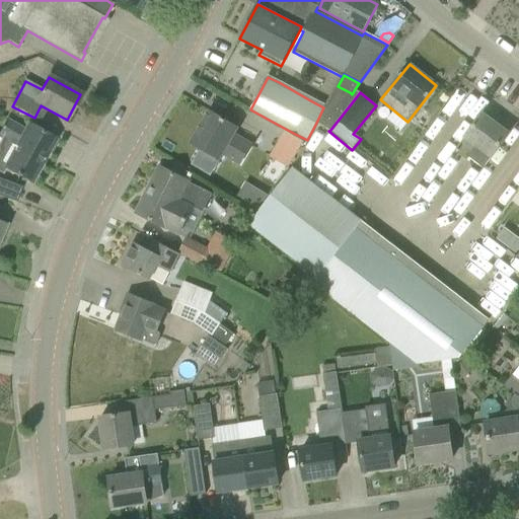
[(200,149),(191,164),(210,175),(219,160),(223,154),(240,164),(250,147),(233,136),(237,129),(209,113),(191,143),(200,149)]
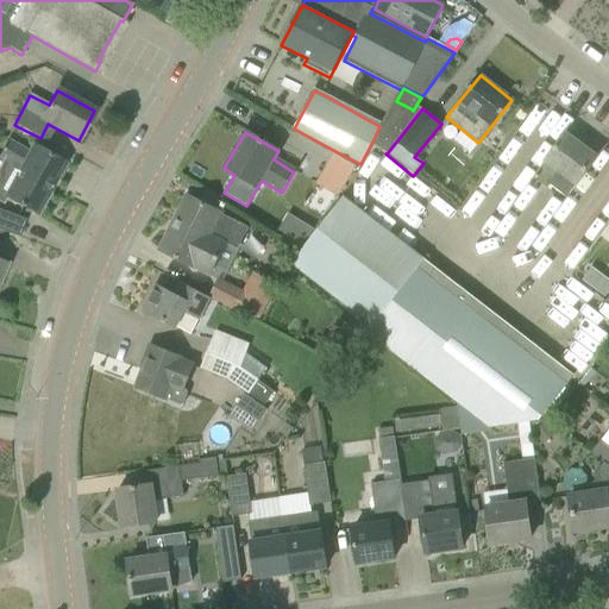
[(548,186),(566,199),(576,184),(577,184),(597,157),(565,135),(545,162),(546,163),(534,179),(547,188),(548,186)]
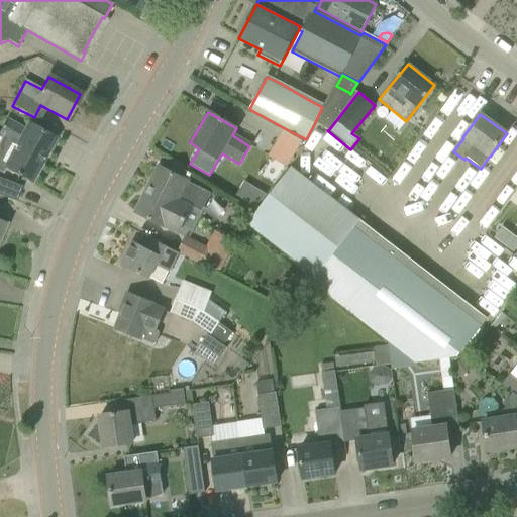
[(6,169),(31,182),(47,152),(50,151),(55,145),(54,141),(56,138),(28,123),(25,129),(6,119),(0,130),(0,135),(2,137),(0,140),(0,171),(4,174),(6,169)]
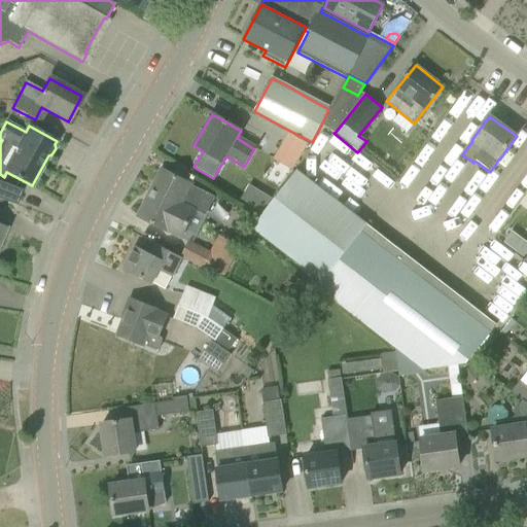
[(288,133),(273,160),(293,171),(309,144),(296,137),(288,133)]
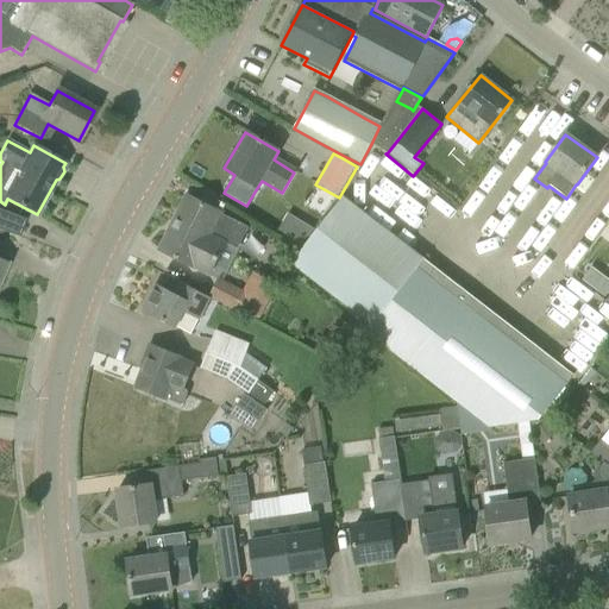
[(159,251),(208,276),(225,243),(238,250),(248,228),(238,224),(238,223),(221,214),(226,205),(203,194),(199,202),(187,196),(159,251)]
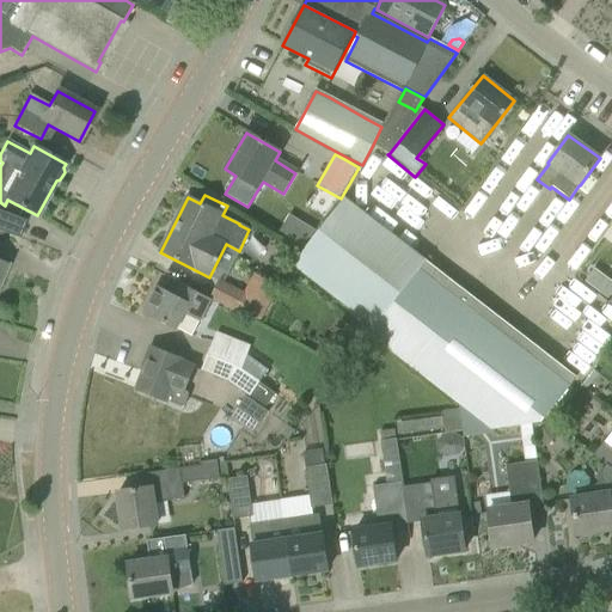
[(459,407),(491,430),(540,424),(569,386),(423,274),(430,264),(432,263),(432,261),(430,258),(428,257),(426,257),(424,257),(423,257),(422,258),(343,197),(292,268),(369,325),(365,332),(459,407)]
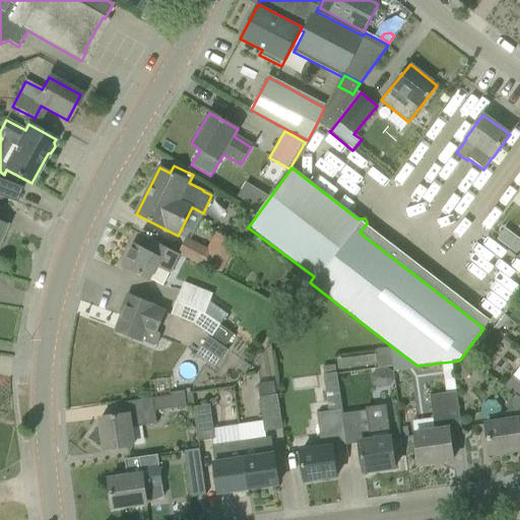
[(0,197),(16,203),(21,188),(0,179),(0,197)]
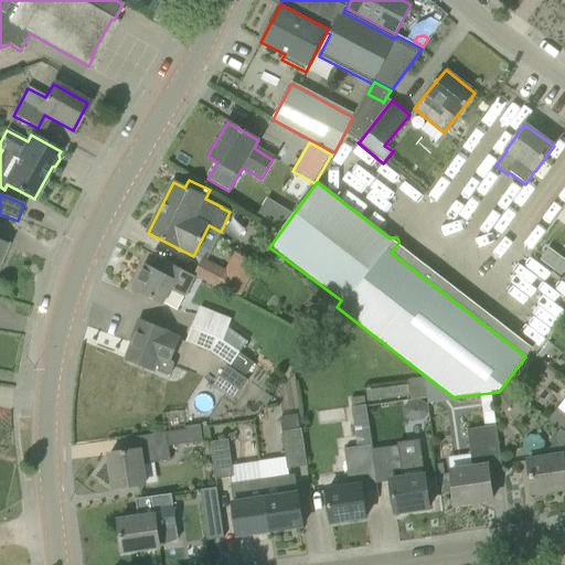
[(262,206),(257,215),(281,230),(286,221),(274,214),(262,206)]
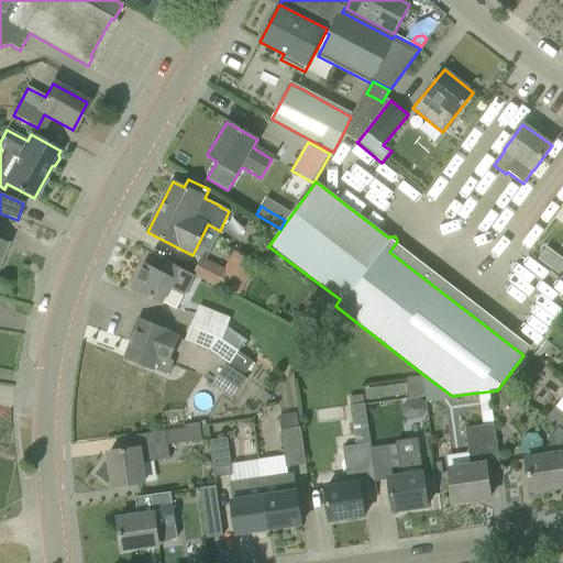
[(194,275),(236,297),(254,262),(233,252),(223,272),(201,260),(194,275)]
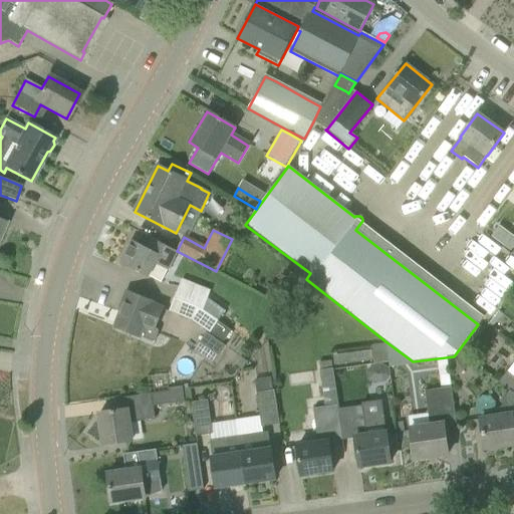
[(149,276),(162,282),(178,252),(153,239),(147,250),(131,241),(119,263),(149,277),(149,276)]
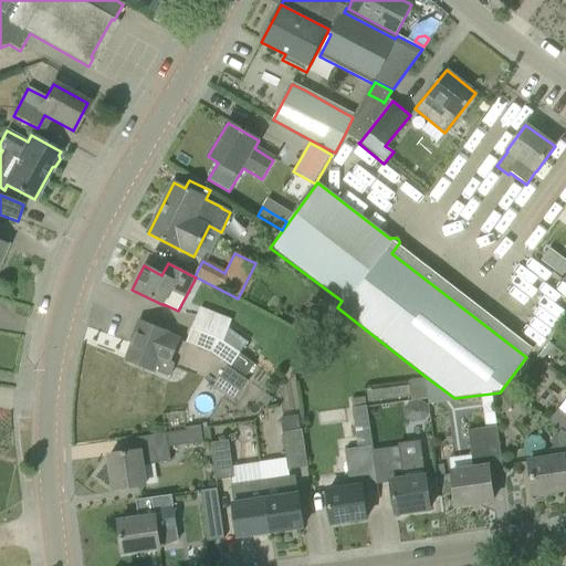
[(528,271),(515,289),(535,303),(548,285),(528,271)]
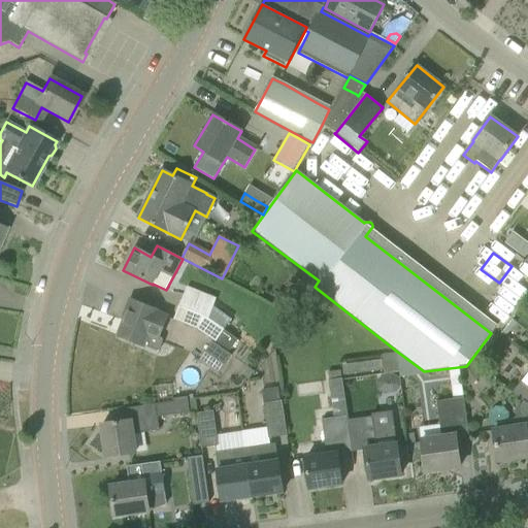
[(183,296),(178,307),(198,315),(201,316),(215,325),(224,330),(230,321),(212,308),(183,296)]
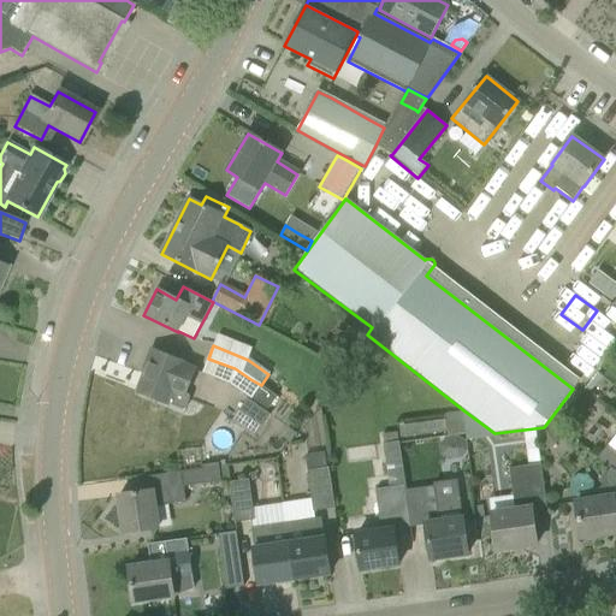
[(138,392),(184,410),(190,397),(183,395),(193,369),(181,365),(181,362),(152,350),(146,367),(148,368),(138,392)]
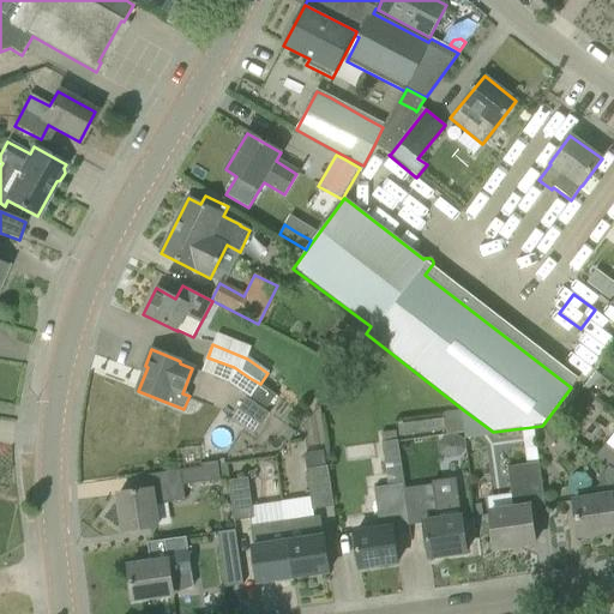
[(229,380),(251,397),(260,384),(250,378),(234,367),(230,366),(208,357),(203,369),(229,380)]
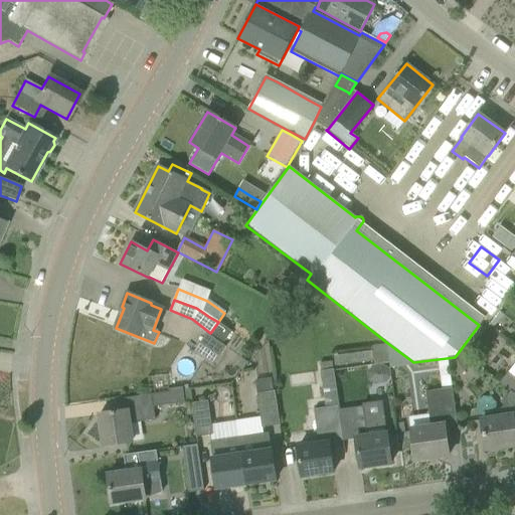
[(218,322),(210,333),(216,337),(224,342),(231,332),(218,322)]
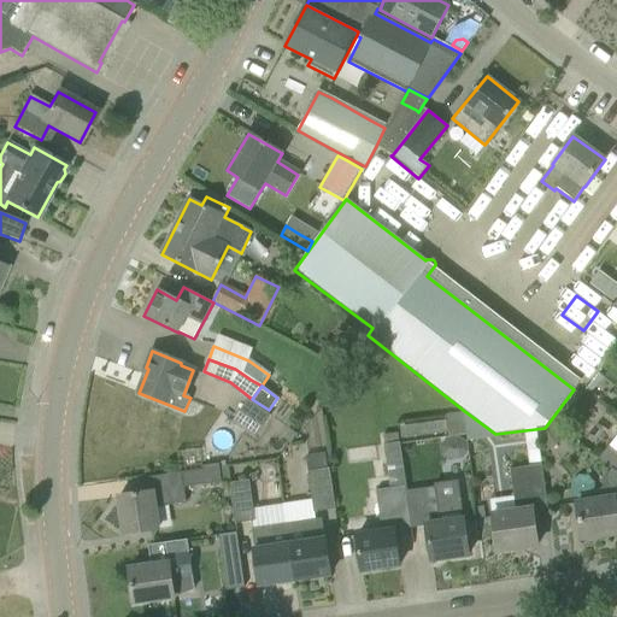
[(230,423),(253,440),(269,417),(247,401),(230,423)]
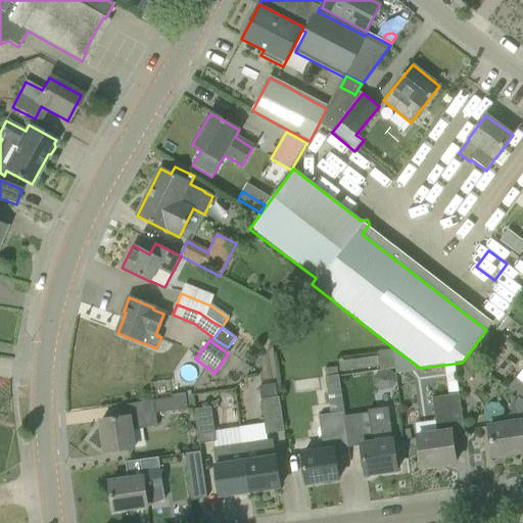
[(339,362),(340,372),(380,367),(380,366),(379,362),(379,357),(339,362)]
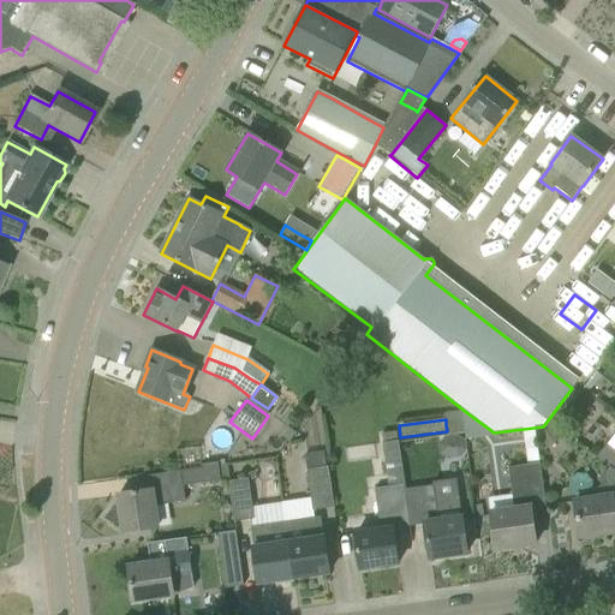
[(538,439),(547,449),(560,437),(551,428),(538,439)]
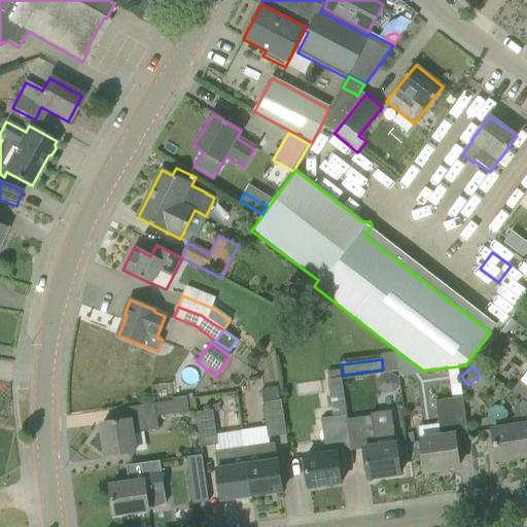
[(421,444),(425,470),(460,466),(456,437),(468,435),(459,367),(448,369),(452,398),(435,400),(441,441),(421,444)]
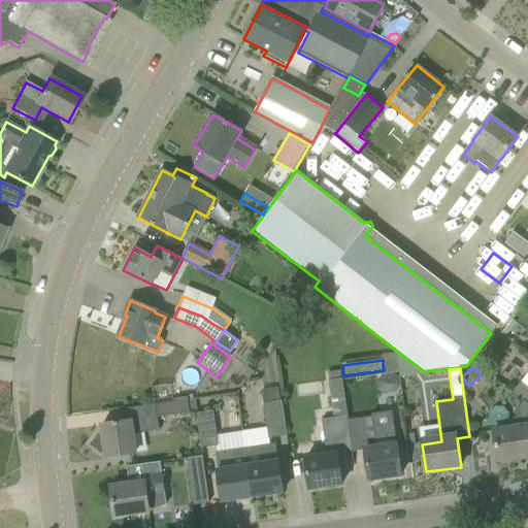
[(377,391),(385,394),(395,393),(400,387),(399,380),(392,374),(382,375),(376,382),(377,391)]
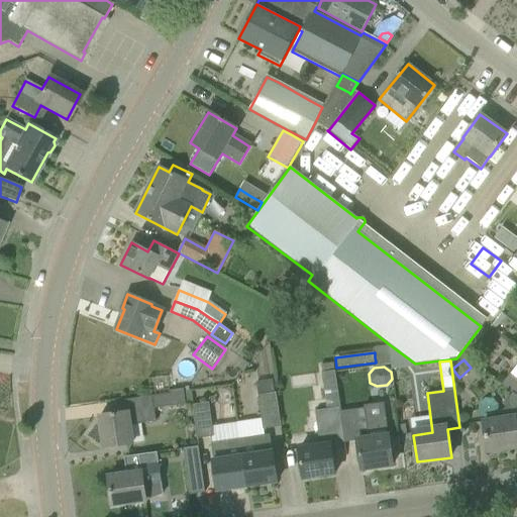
[(502,384),(501,385),(512,394),(513,393),(516,396),(516,380),(510,375),(502,384)]
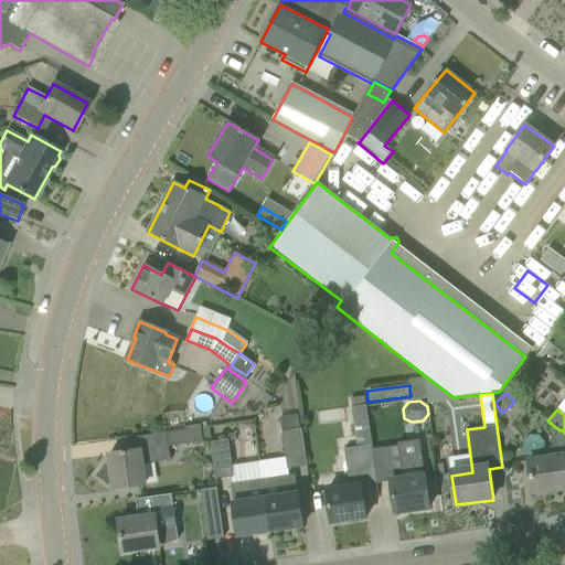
[(279,418),(287,470),(306,467),(301,429),(299,429),(298,416),(279,418)]
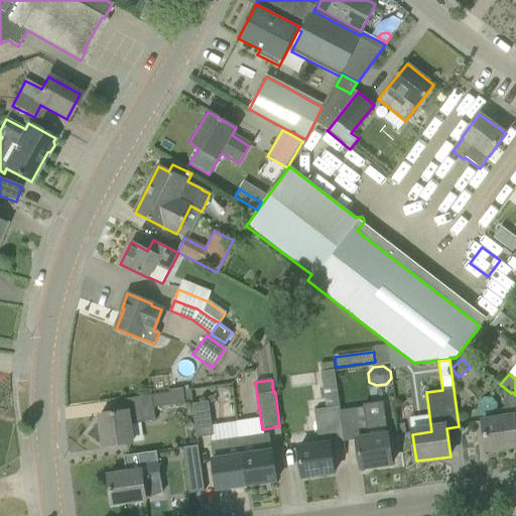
[(318,444),(299,447),(300,459),(303,478),(334,474),(330,443),(344,441),(339,411),(339,407),(336,385),(323,387),(326,409),(314,410),(318,444)]
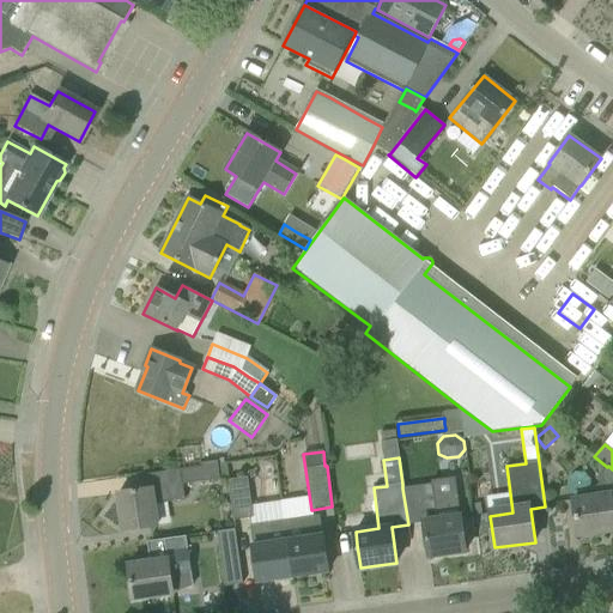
[(143,490),(119,493),(125,530),(149,527),(157,526),(153,503),(184,498),(182,485),(220,479),(219,465),(180,471),(147,475),(150,489),(143,490)]
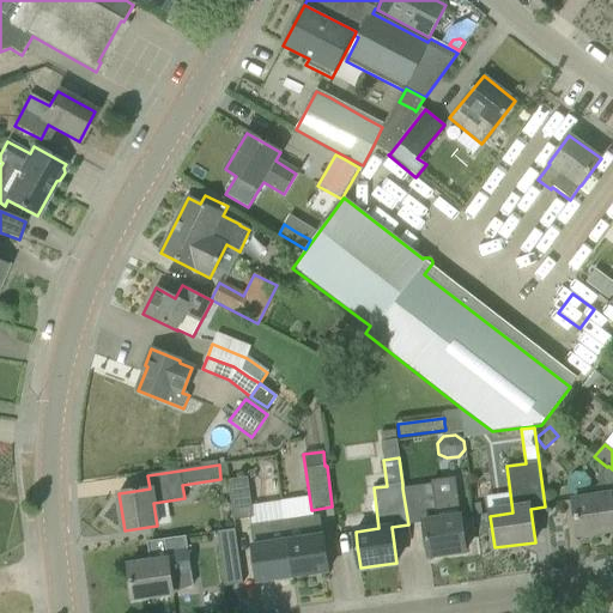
[(589,496),(574,498),(578,535),(612,529),(612,469),(608,466),(607,467),(595,481),(599,484),(589,496)]
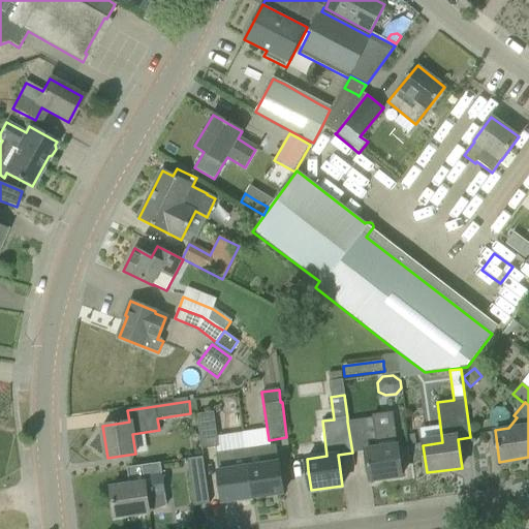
[(213,411),(197,413),(203,448),(214,446),(218,446),(217,437),(213,411)]
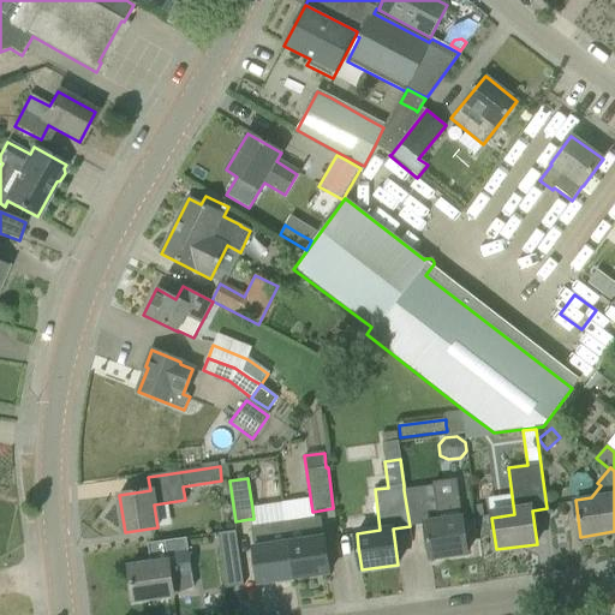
[(425,524),(430,559),(467,554),(463,518),(440,520),(435,485),(404,490),(410,526),(425,524)]
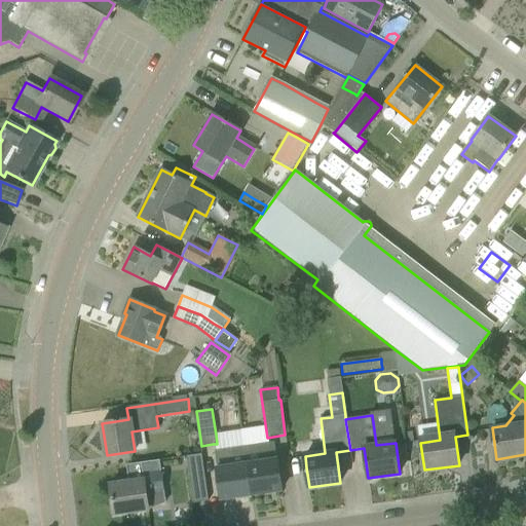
[(274,441),(245,446),(247,463),(252,495),(282,490),(277,459),(276,459),(274,441)]
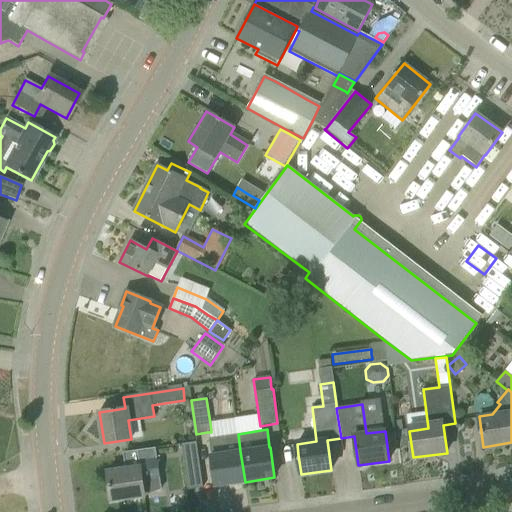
[(237,434),(208,438),(211,455),(212,465),(215,486),(218,486),(230,484),(231,487),(245,485),(244,482),(245,482),(240,451),(238,434),(237,434)]
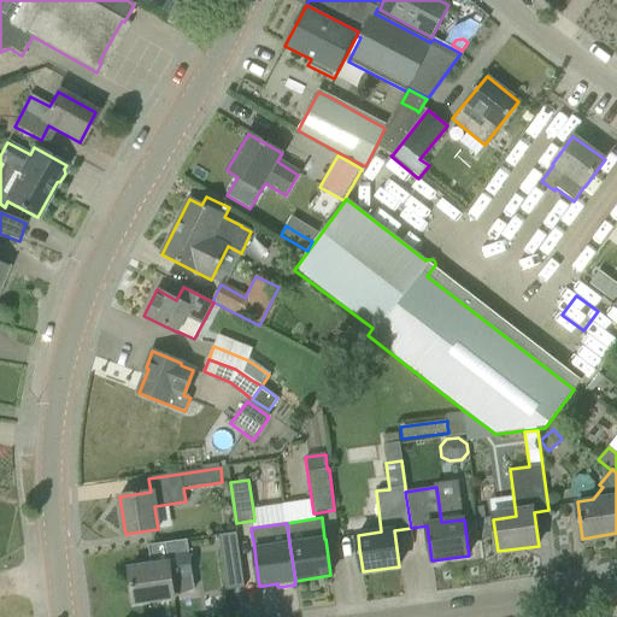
[(238,533),(219,535),(227,591),(245,588),(238,533)]
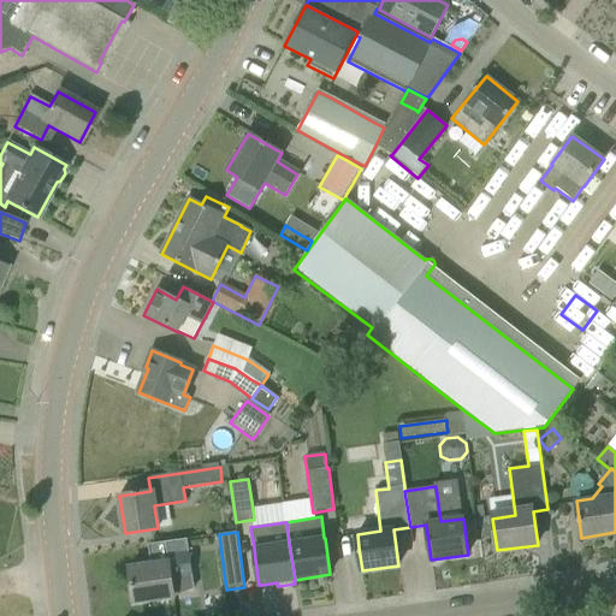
[(152,564),(130,568),(135,603),(173,597),(172,592),(194,588),(187,539),(184,539),(165,542),(148,544),(152,564)]
